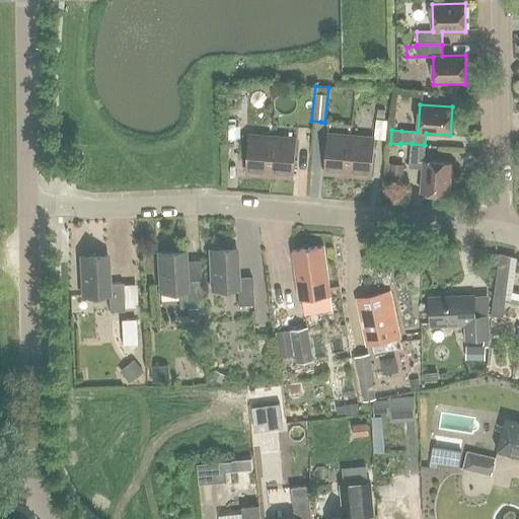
[(376,110),(375,120),(384,121),(385,110),(376,110)]
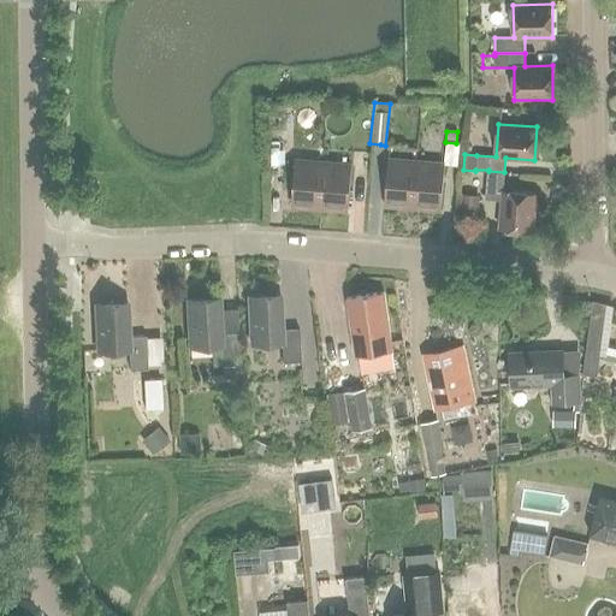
[(388,160),(384,205),(412,206),(415,163),(388,160)]
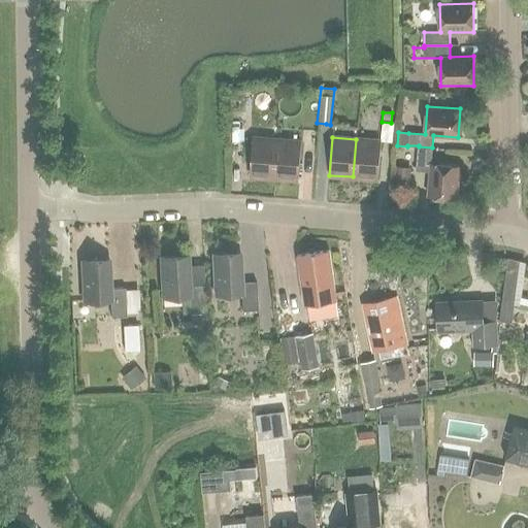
[(253,138),(249,175),(273,177),(276,140),(253,138)]
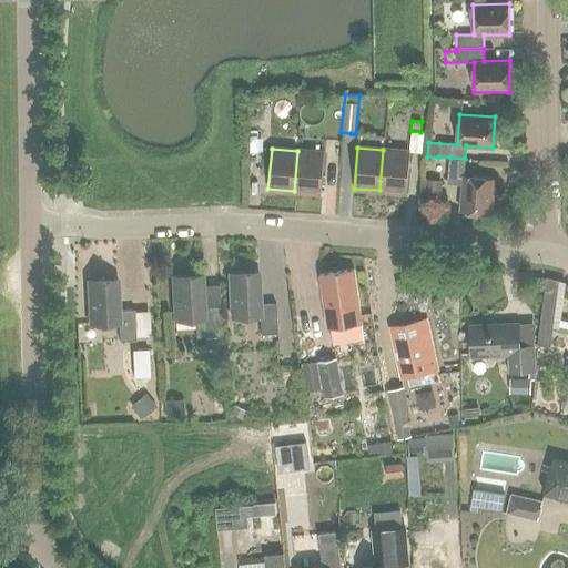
[(383,150),(379,190),(405,192),(408,152),(383,150)]
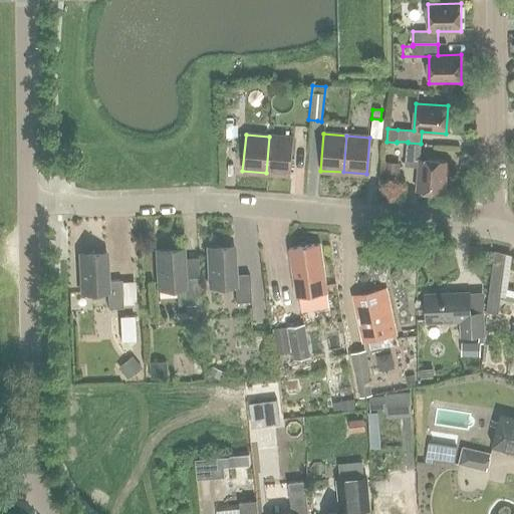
[(269,137),(266,173),(289,175),(292,139),(269,137)]
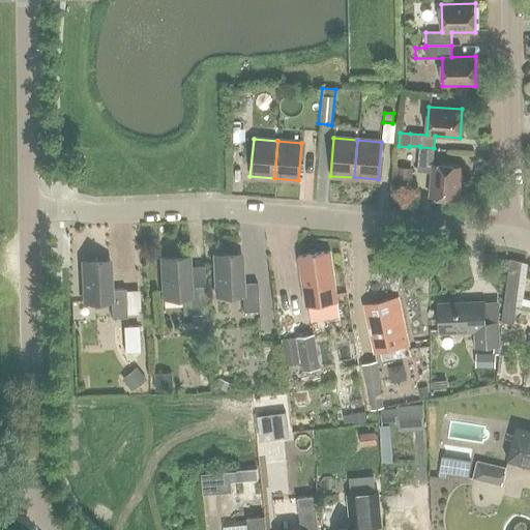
[(433,164),(434,148),(420,147),(418,172),(432,173),(430,197),(458,199),(461,166),(433,164)]
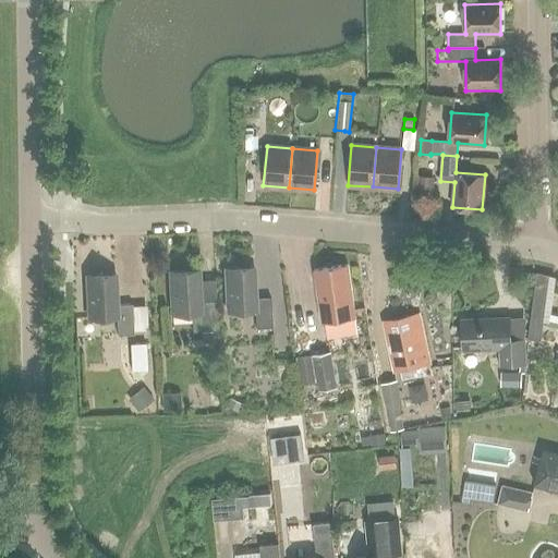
[(431,197),(432,178),(416,177),(414,196),(431,197)]
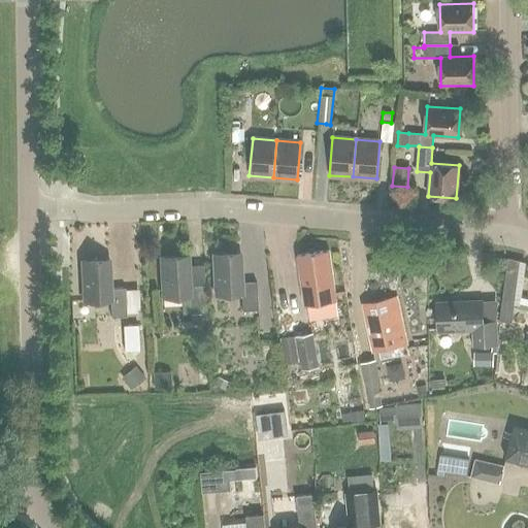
[(308,320),(337,316),(328,251),(296,256),(303,305),(305,304),(308,320)]
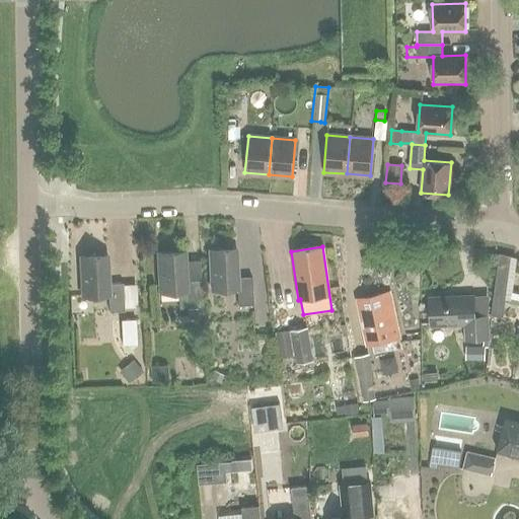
[(235,249),(208,250),(210,290),(236,289),(237,306),(252,305),(250,277),(236,278),(235,249)]
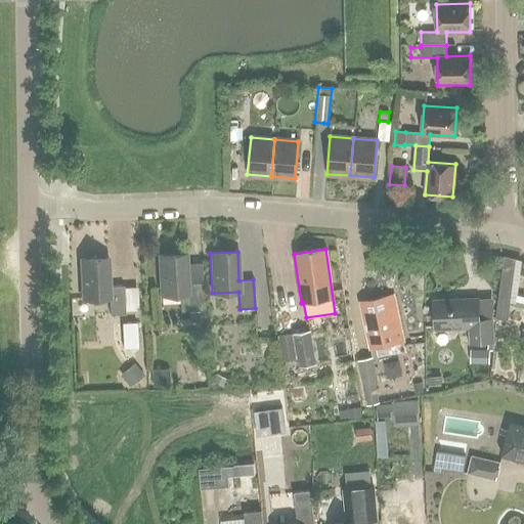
[(203,311),(201,282),(187,284),(185,254),(158,255),(160,296),(186,294),(187,312),(203,311)]
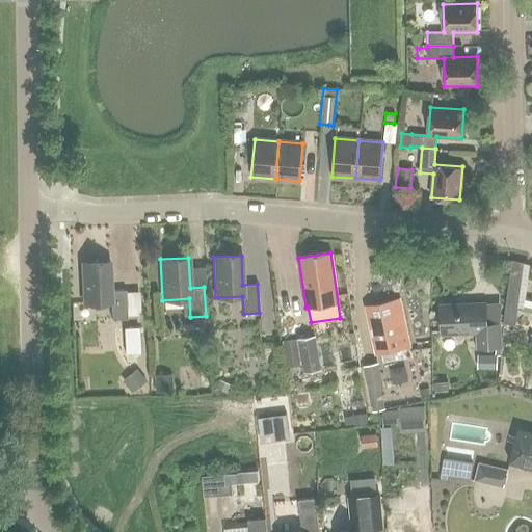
[(510,260),(503,324),(515,325),(517,310),(523,264),(510,260)]
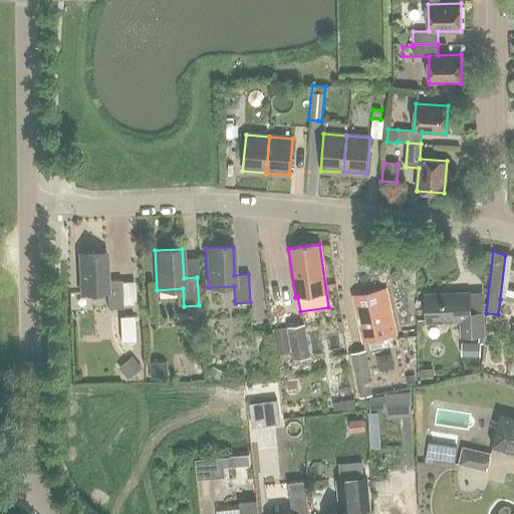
[(105,253),(78,254),(80,293),(106,292),(107,309),(122,308),(121,306),(121,295),(120,284),(120,280),(106,281),(105,253)]
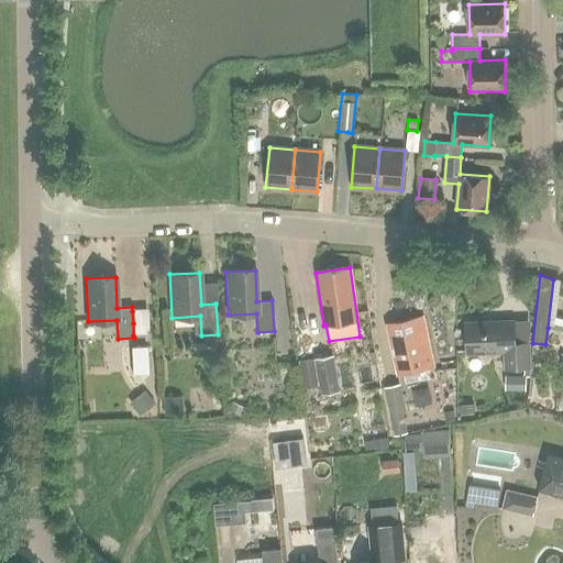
[(393,331),(387,331),(396,375),(411,373),(411,374),(433,370),(422,319),(412,321),(412,320),(392,323),(393,331)]
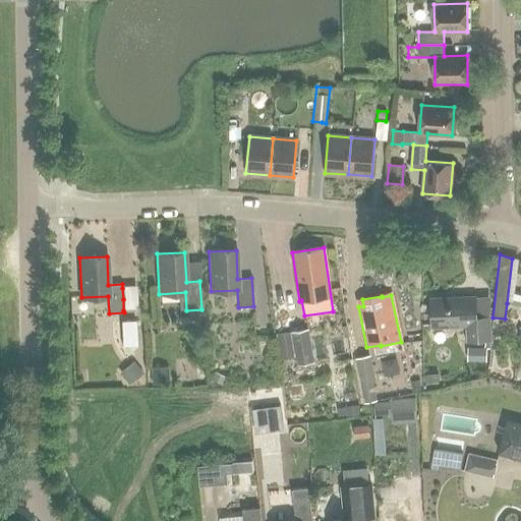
[(466,326),(467,343),(488,342),(487,322),(475,322),(474,298),(431,300),(432,327),(466,326)]
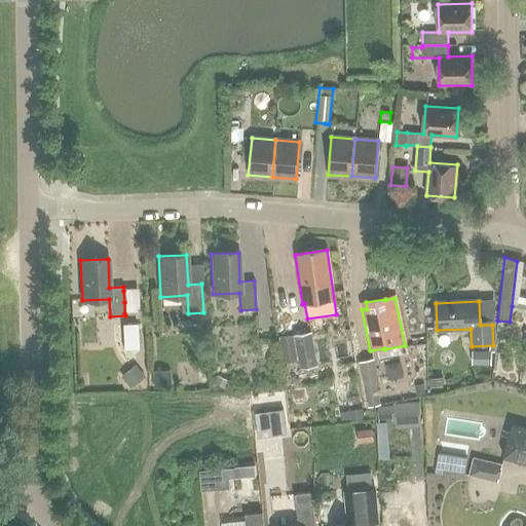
[(122,326),(124,351),(139,350),(138,325),(122,326)]
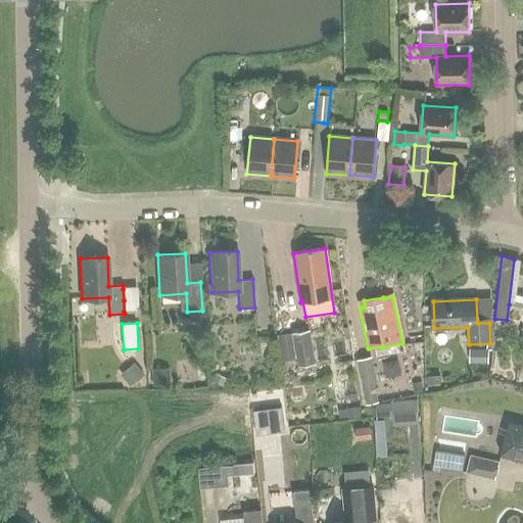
[(291,335),(295,360),(296,367),(314,364),(307,332),(291,335)]
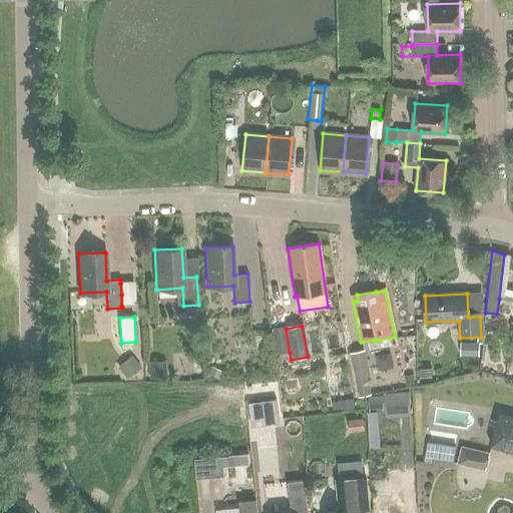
[(278,355),(290,353),(286,329),(273,331),(278,355)]
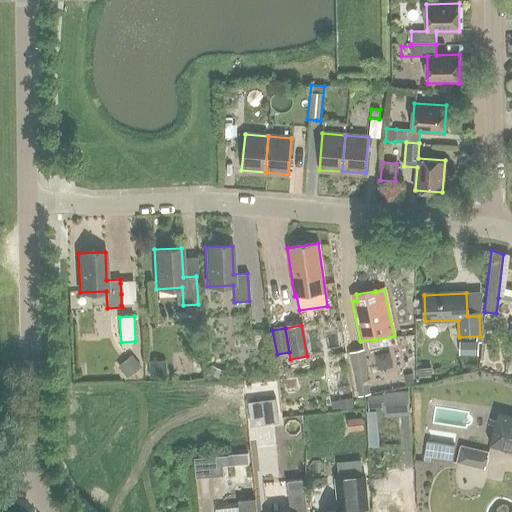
[(458,342),(457,355),(476,356),(476,342),(458,342)]
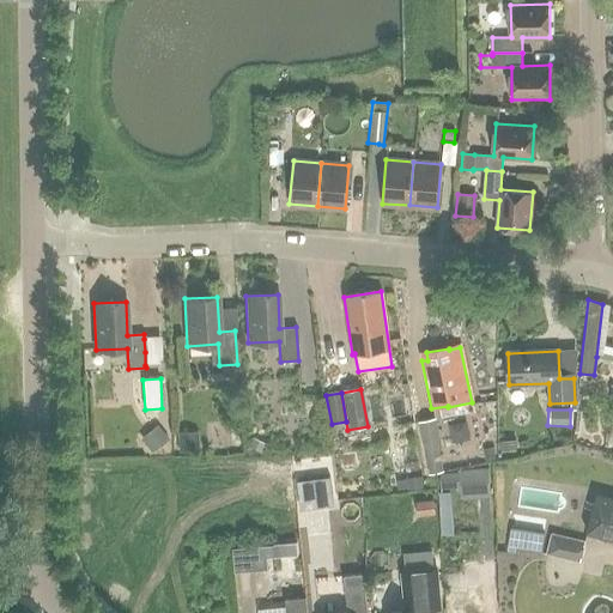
[(435,419),(418,422),(424,451),(429,475),(443,473),(438,448),(441,448),(435,419)]
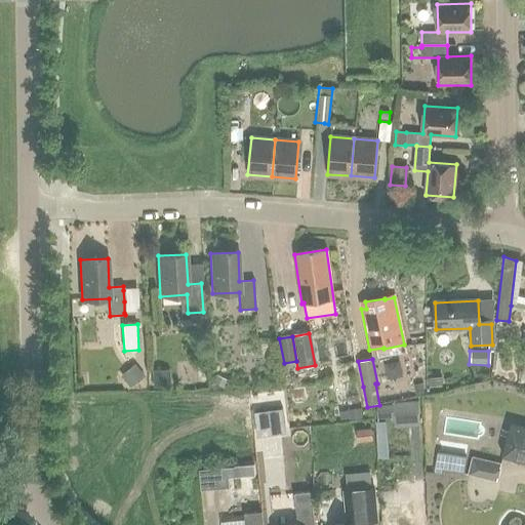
[(120,377),(130,389),(144,377),(133,366),(120,377)]
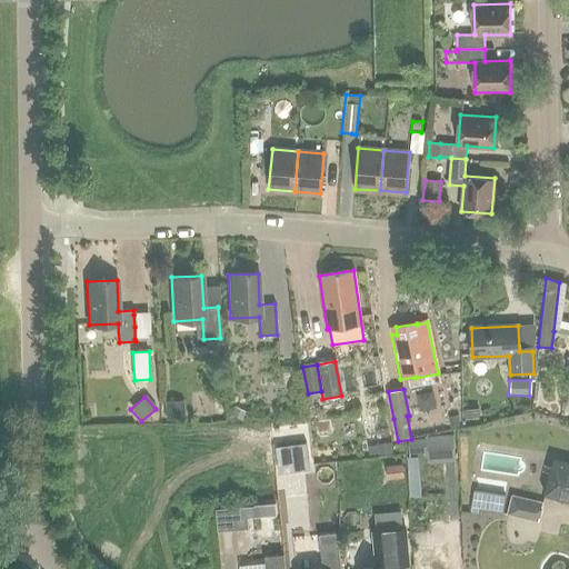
[(167,421),(183,421),(183,403),(167,405),(167,421)]
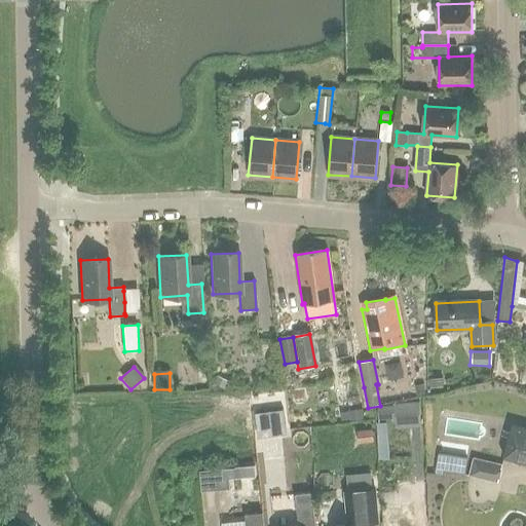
[(217,377),(213,384),(224,390),(228,383),(217,377)]
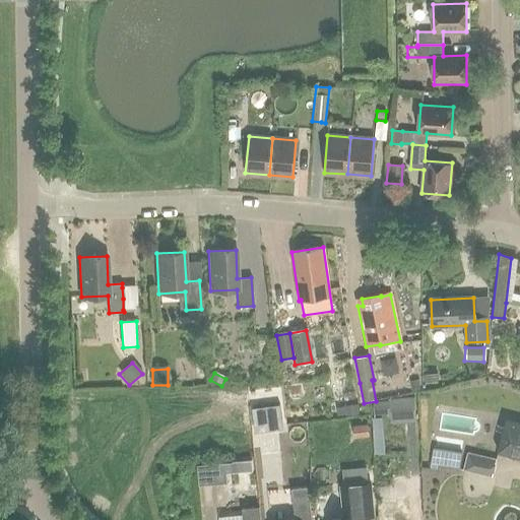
[(425,375),(425,384),(438,384),(438,375),(425,375)]
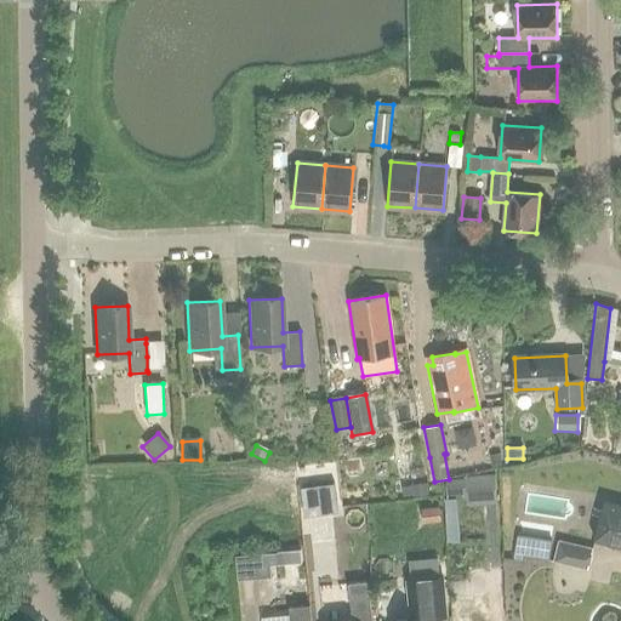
[(501,455),(490,456),(493,468),(502,466),(501,455)]
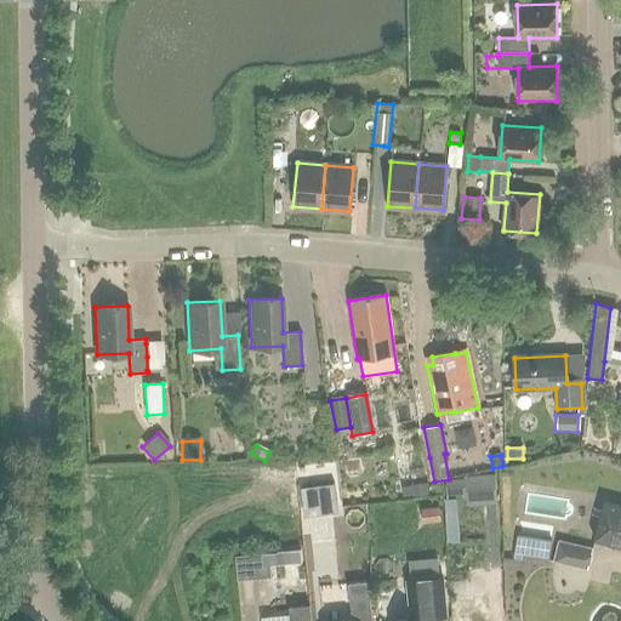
[(466,476),(467,503),(495,502),(494,474),(466,476)]
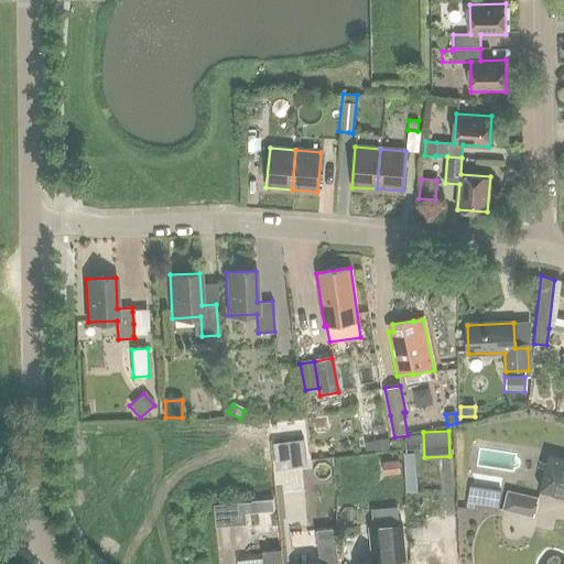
[(423,435),(407,436),(407,447),(423,447),(423,435)]
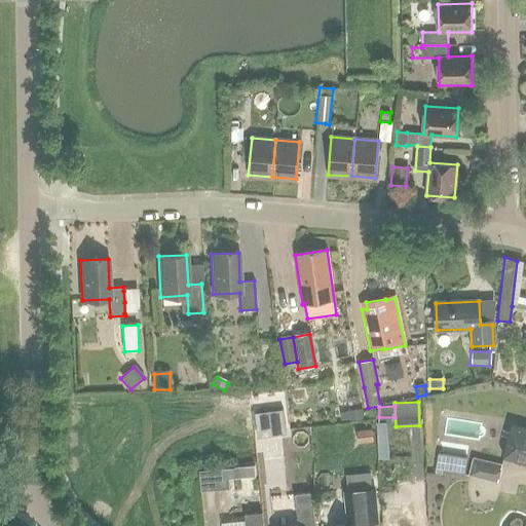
[(363,411),(342,414),(343,422),(349,421),(349,422),(365,420),(363,411)]
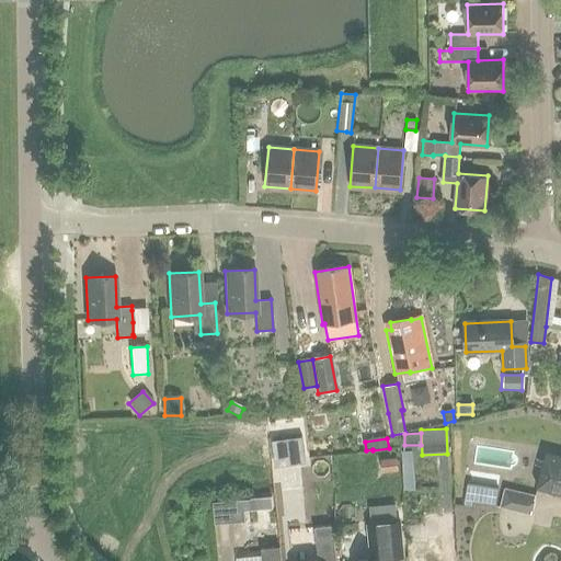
[(560,458),(545,455),(536,487),(560,493),(560,458)]
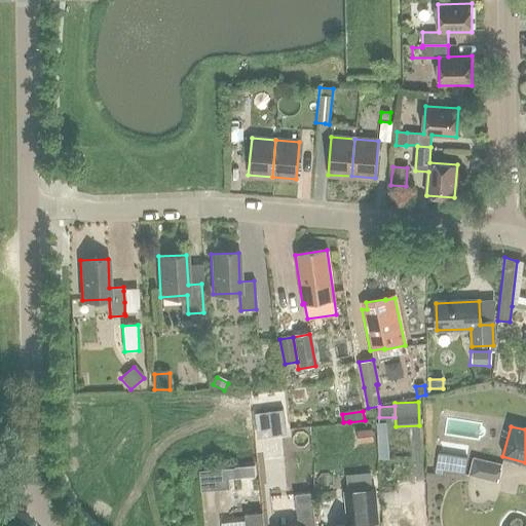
[(369,428),(354,430),(357,443),(371,440),(369,428)]
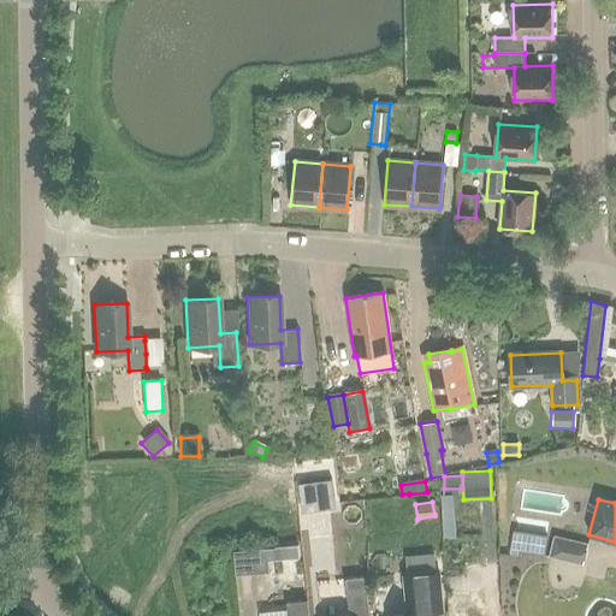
[(337,508),(313,509),(314,538),(338,537),(337,508)]
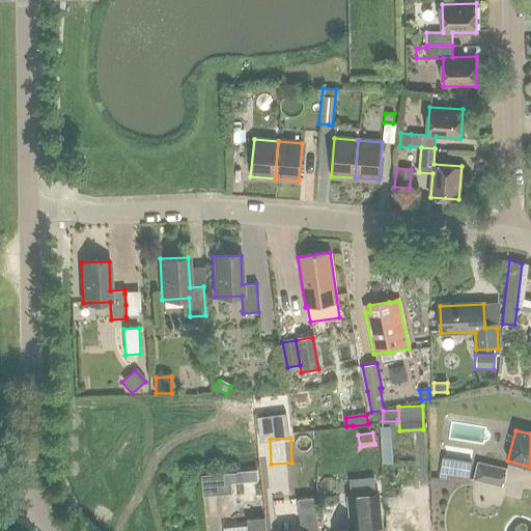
[(470,463),(440,457),(437,475),(467,480),(470,463)]
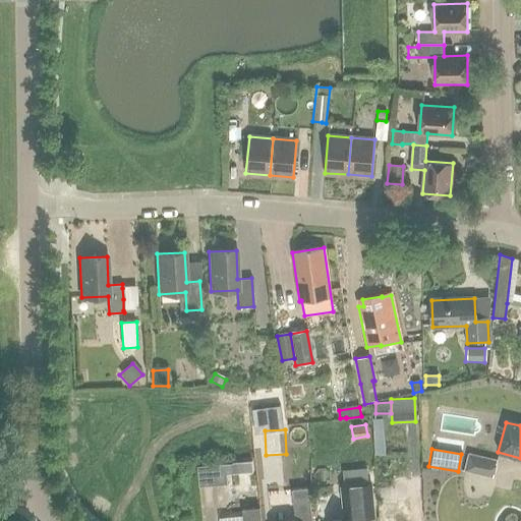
[(496,460),(466,454),(462,471),(490,477),(496,460)]
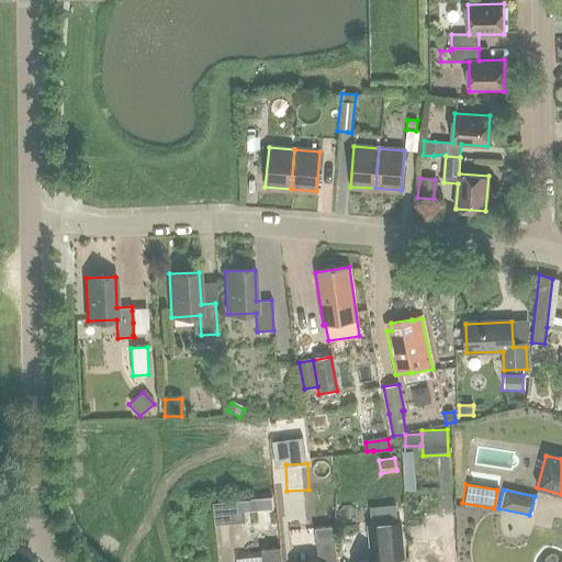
[(272,497),(250,499),(250,501),(251,512),(274,509),(272,497)]
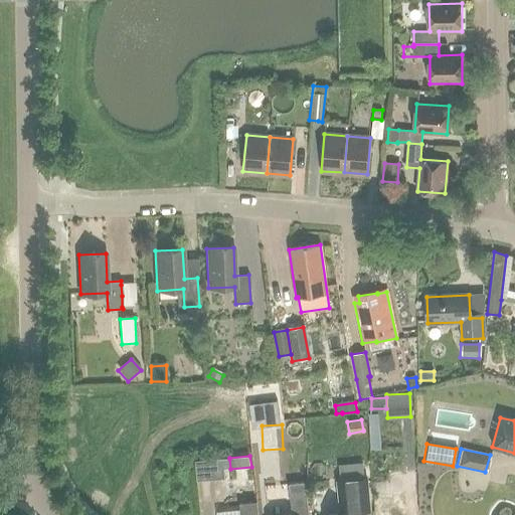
[(340,514),(330,514),(350,514),(351,513),(369,512),(366,480),(337,482),(340,514)]
